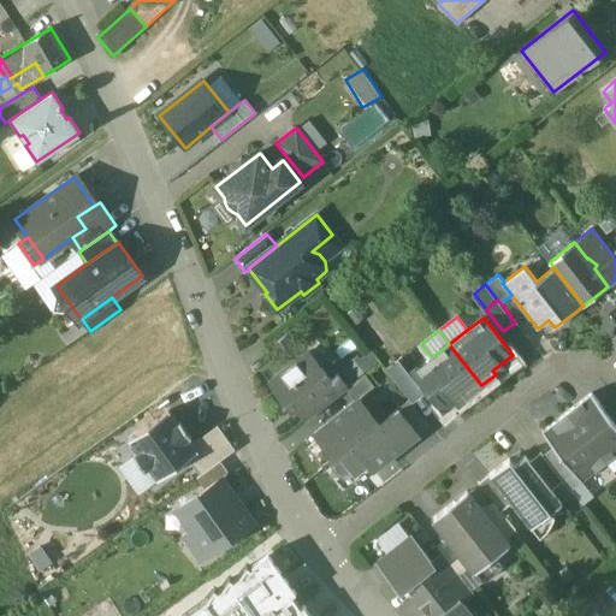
[(432,357),(415,371),(444,408),(465,391),(468,396),(481,385),(449,344),(432,357)]
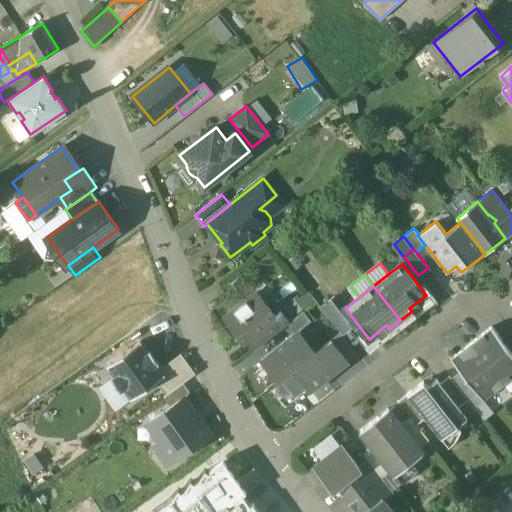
[(275,315),(257,292),(224,318),(243,342),(247,339),(277,316),(275,315)]
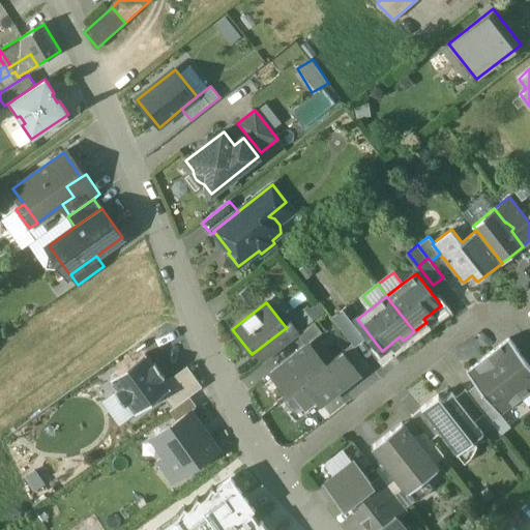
[(305,340),(322,331),(314,317),(318,315),(313,305),(292,317),(305,340)]
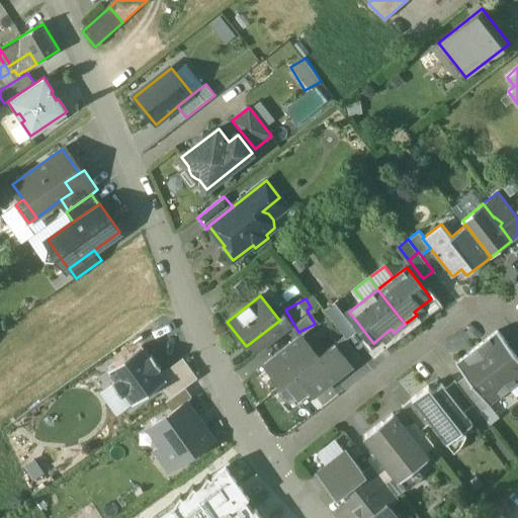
[(334,301),(325,310),(334,321),(343,314),(334,301)]
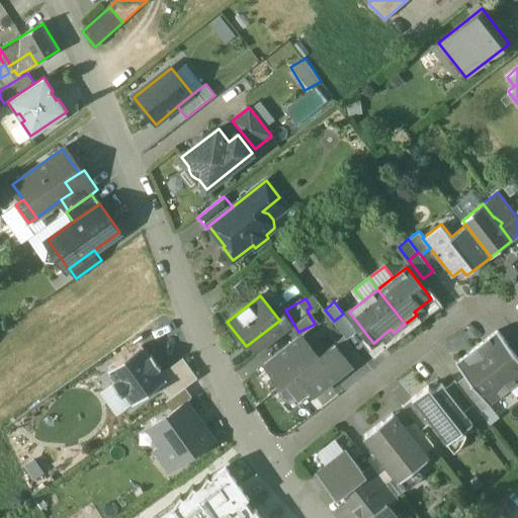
[(357,331),(343,314),(334,321),(347,338),(357,331)]
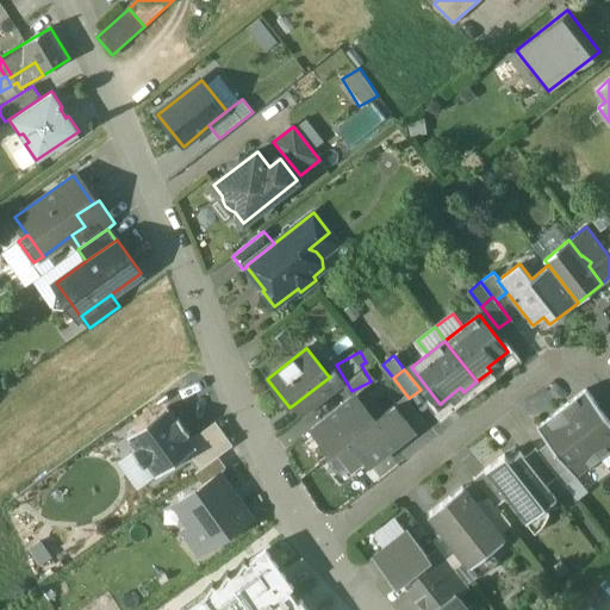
[(330,377),(294,404),(304,416),(346,384),(335,371),(328,375),(330,377)]
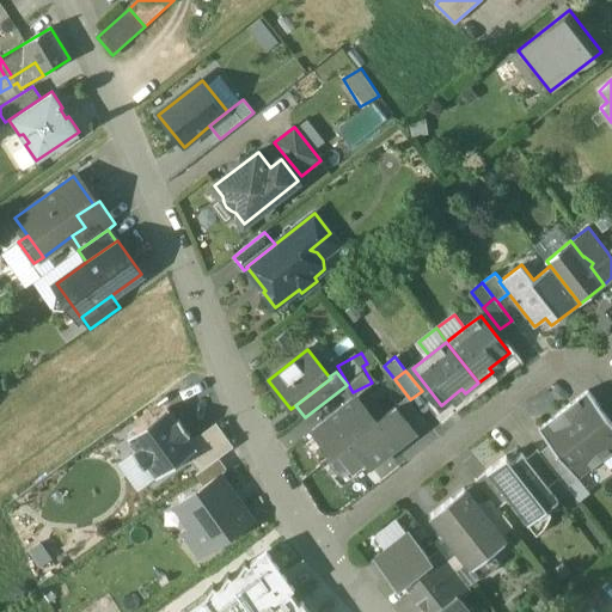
[(611,420),(588,390),(564,409),(603,459),(611,451),(611,420)]
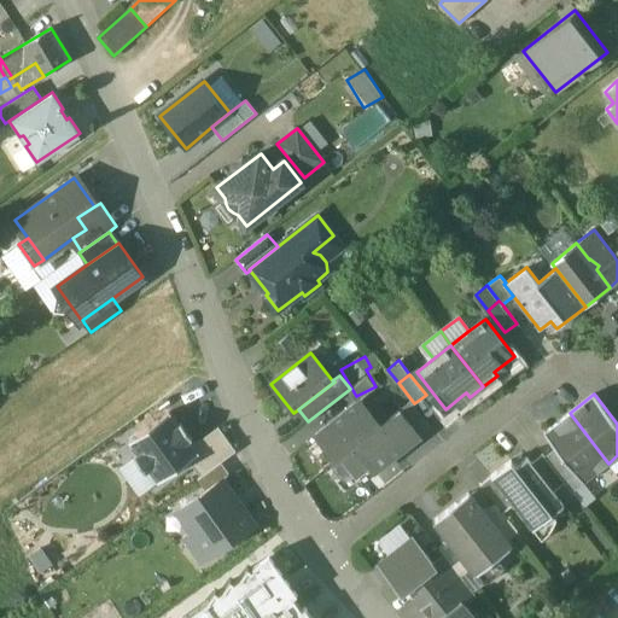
[(361,398),(316,433),(337,460),(355,444),(382,424),(361,398)]
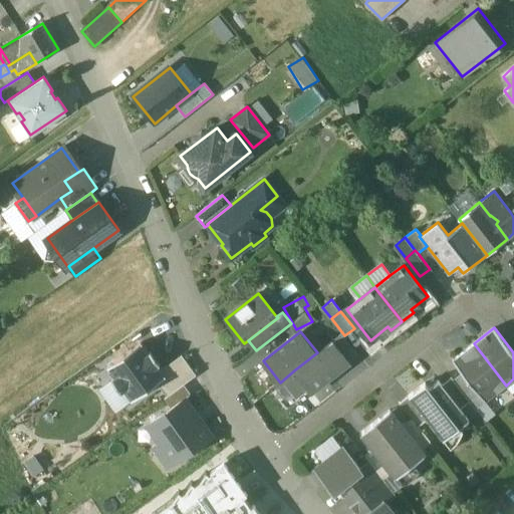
[(317,352),(295,369),(312,392),(349,361),(333,340),(317,352)]
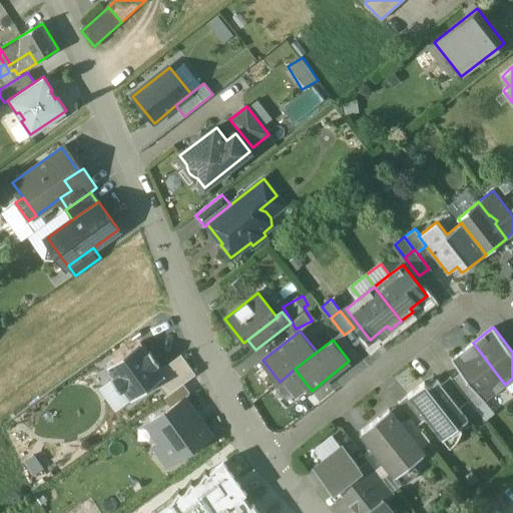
[(148,353),(140,342),(107,366),(114,377),(111,379),(120,392),(123,390),(131,401),(156,383),(164,377),(159,371),(156,366),(159,364),(150,352),(148,353)]
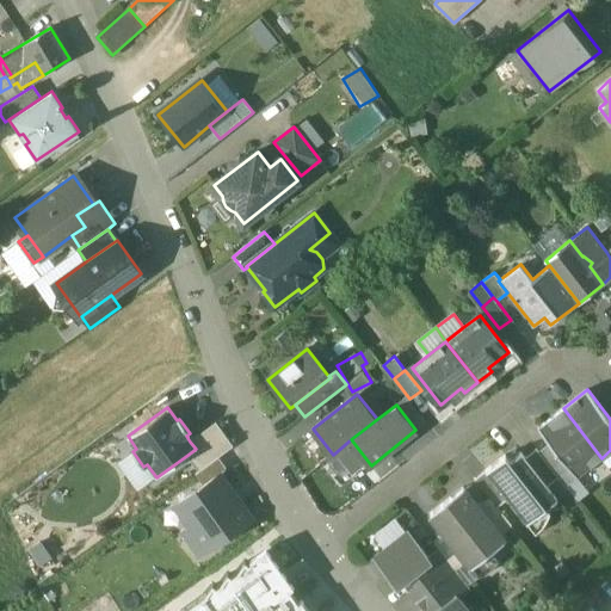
[(602,458),(563,408),(538,427),(568,466),(576,477),(602,458)]
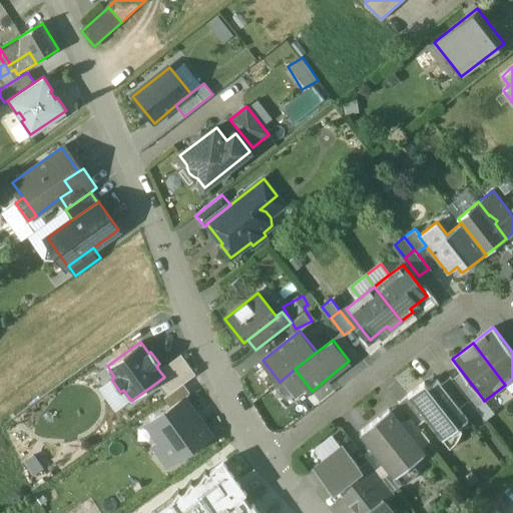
[(159,371),(164,377),(156,383),(166,396),(183,384),(195,375),(181,355),(180,356),(159,371)]
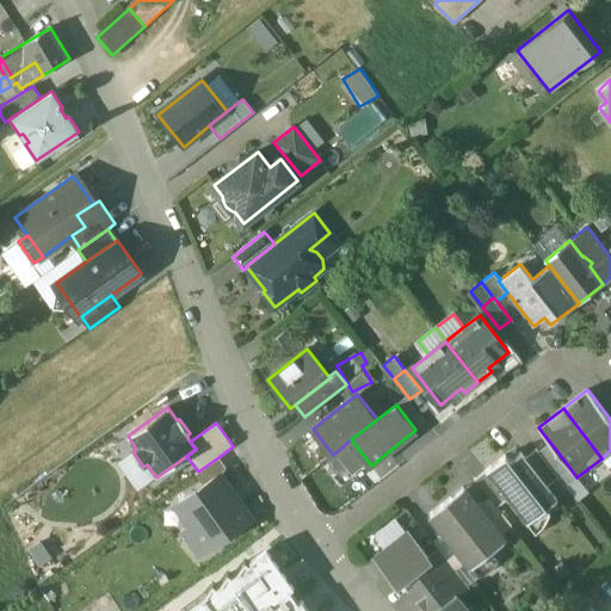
[(557,474),(537,449),(525,457),(548,486),(559,477),(557,474)]
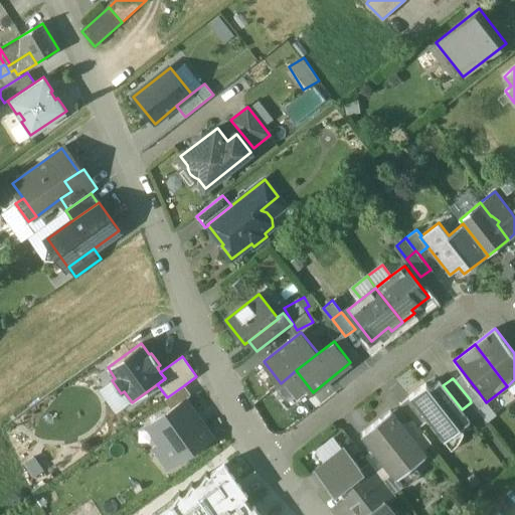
[(439,380),(431,387),(426,382),(410,395),(428,419),(445,440),(470,420),(462,409),(443,385),(439,380)]
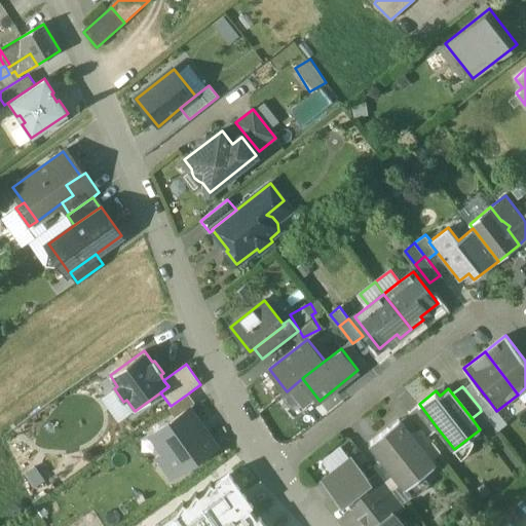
[(188,393),(171,406),(167,408),(176,418),(188,409),(195,404),(188,393)]
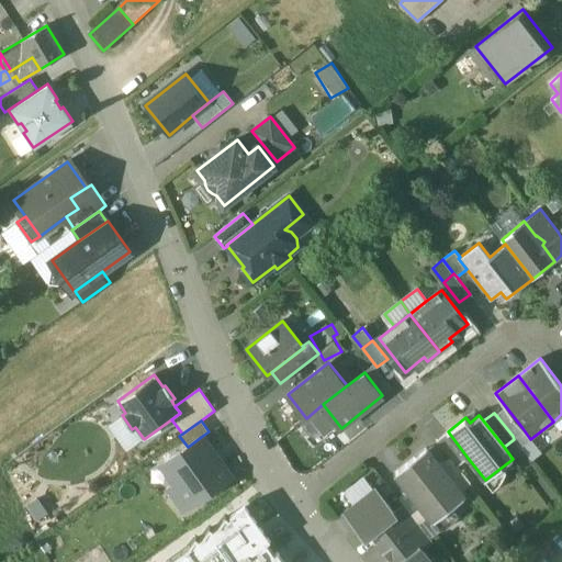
[(523,428),(513,436),(514,439),(520,447),(530,439),(523,428)]
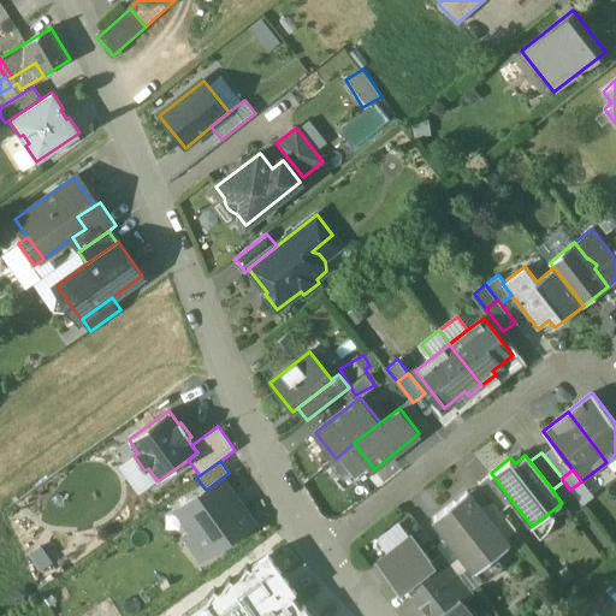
[(513,502),(491,473),(479,481),(495,502),(502,510),(513,502)]
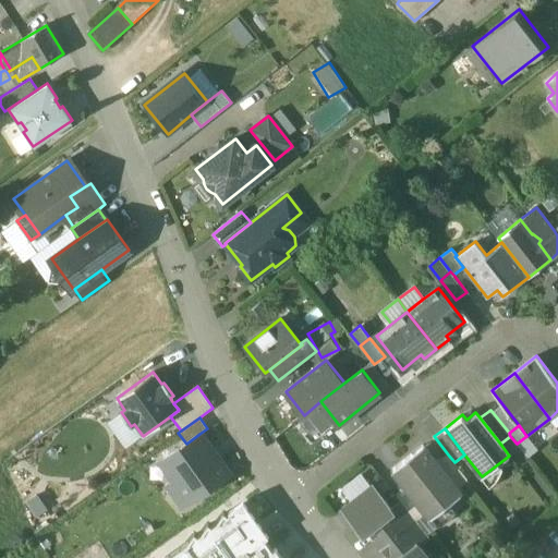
[(186,444),(162,461),(192,501),(228,474),(199,434),(186,444)]
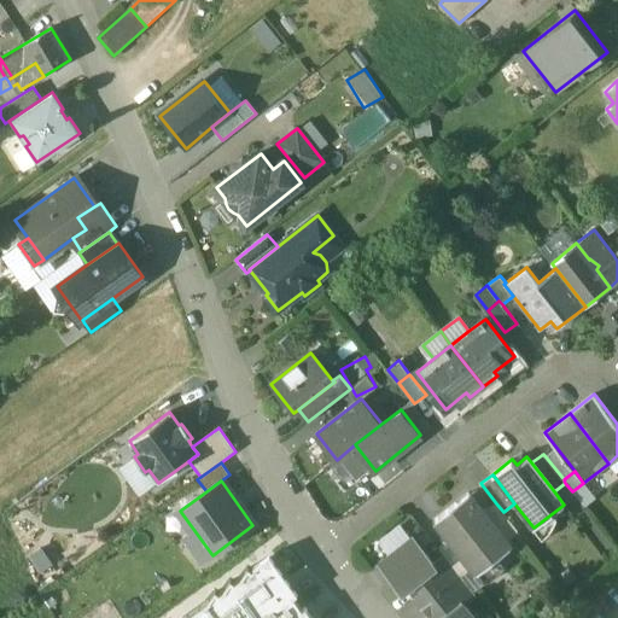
[(470,493),(436,518),(448,534),(464,554),(473,566),(478,572),(497,558),(511,547),(507,541),(496,528),(482,508),(470,493)]
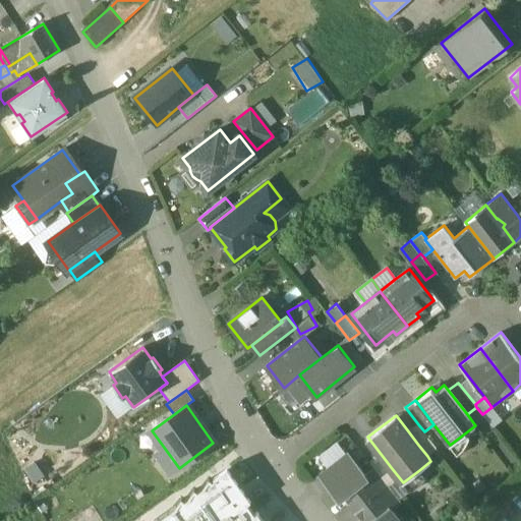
[(424,431),(418,424),(406,428),(418,445),(428,438),(424,431)]
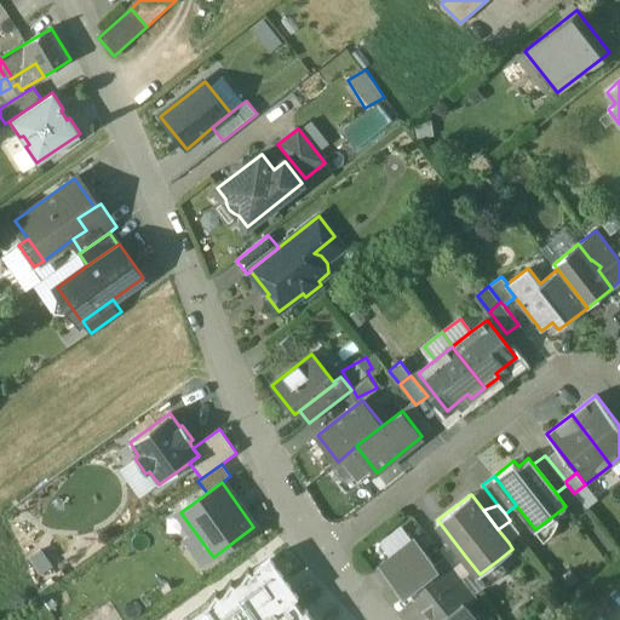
[(520,533),(510,521),(498,529),(509,543),(520,533)]
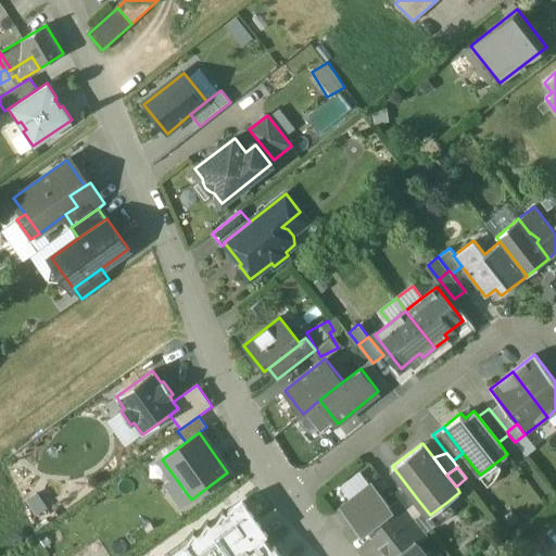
[(417,498),(403,480),(395,492),(400,500),(406,507),(417,498)]
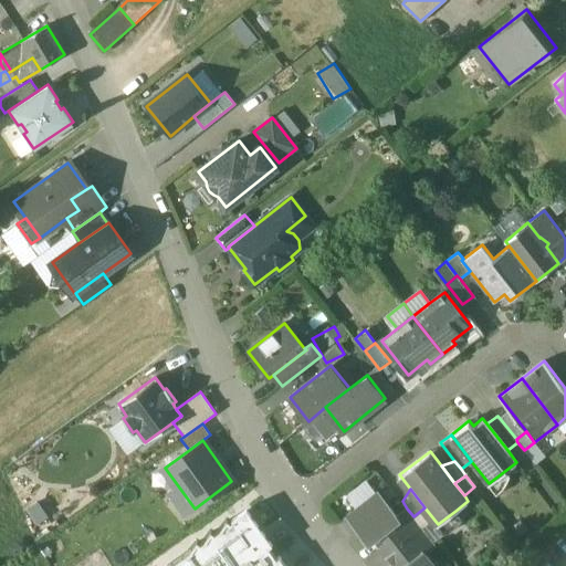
[(377,492),(348,514),(369,542),(373,538),(398,519),(397,516),(377,492)]
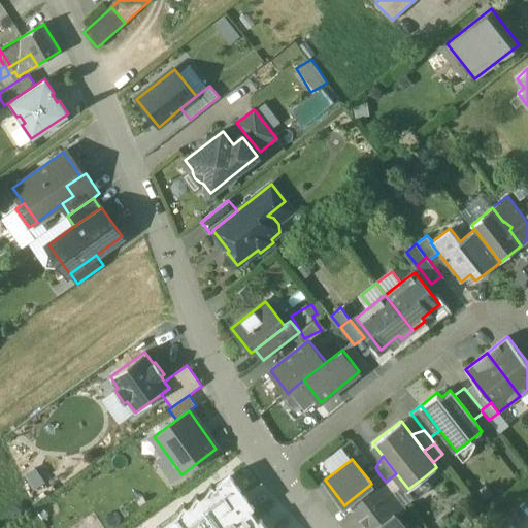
[(396,473),(386,482),(390,487),(394,492),(404,484),(396,473)]
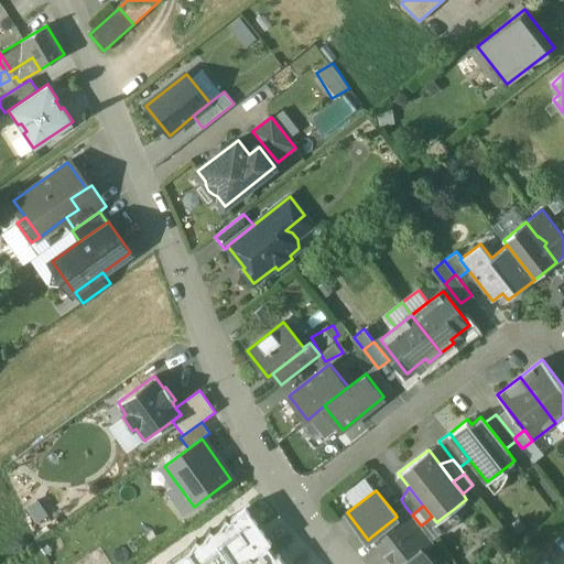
[(285,563),(246,507),(230,517),(231,518),(229,519),(226,518),(219,528),(215,531),(210,529),(201,541),(196,539),(190,549),(167,563),(285,563)]
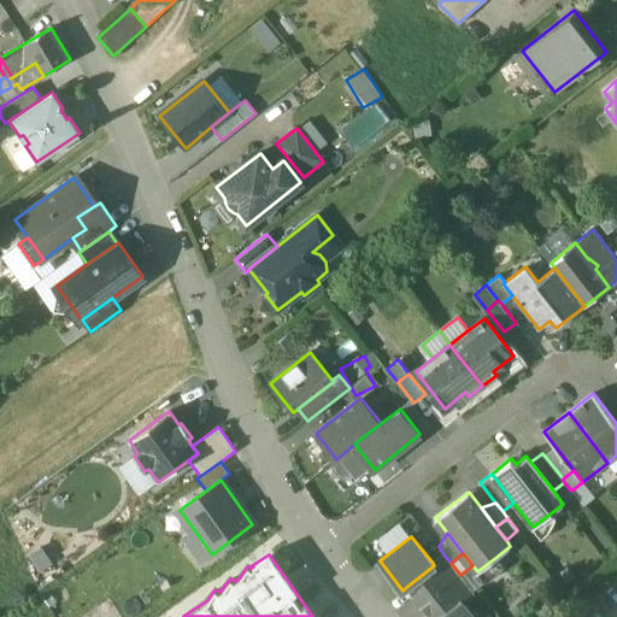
[(434,565),(406,587),(417,599),(456,569),(451,563),(444,554),(433,563),(434,565)]
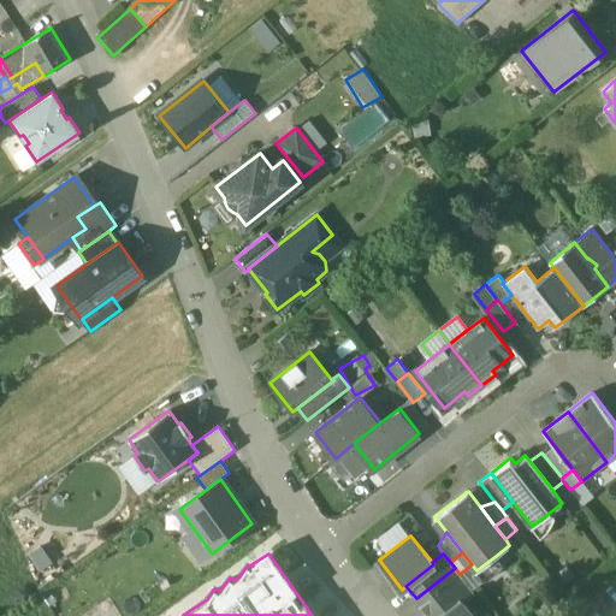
[(496,556),(477,570),(485,580),(503,566),(496,556)]
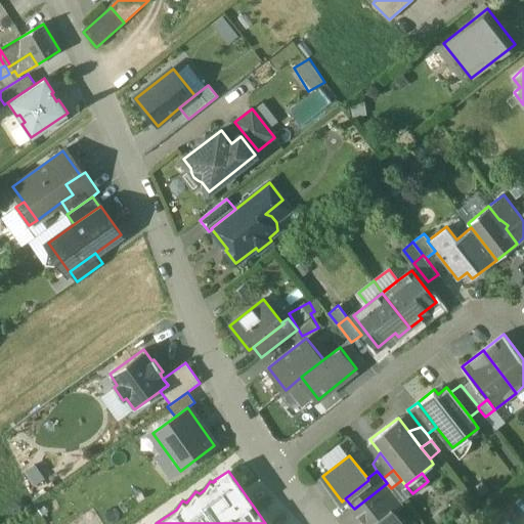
[(387,483),(354,509),(365,523),(370,523),(391,509),(393,510),(402,503),(391,488),(387,483)]
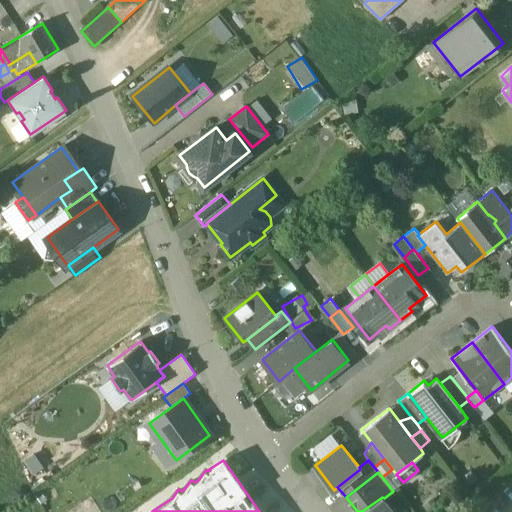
[(362,511),(394,511),(384,498),(382,497),(362,511)]
